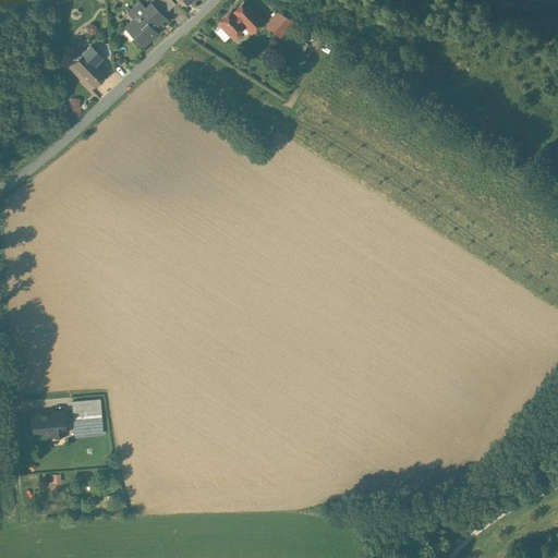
[(144,5),(140,0),(131,9),(137,15),(128,25),(143,43),(156,31),(153,26),(165,15),(160,11),(152,2),(149,1),(144,5)]
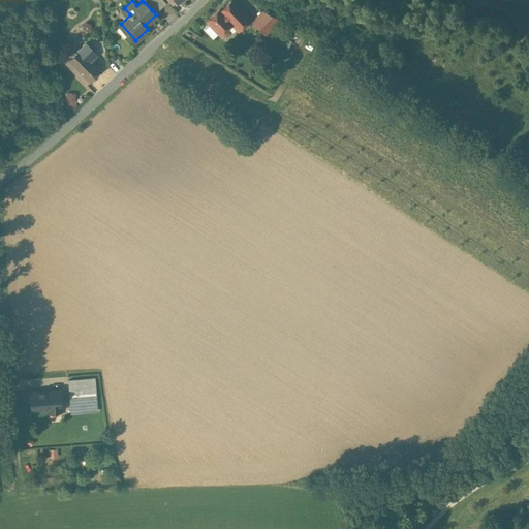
[(162,0),(142,0),(142,1),(144,2),(152,10),(162,0)]
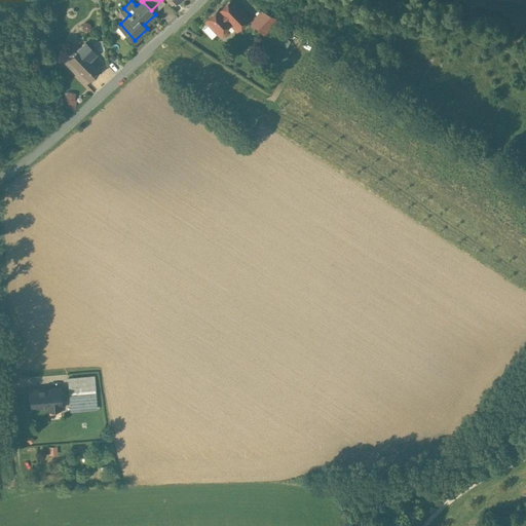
[(231,0),(230,0),(220,10),(218,9),(205,21),(218,34),(220,33),(222,35),(225,35),(227,33),(227,30),(225,27),(230,23),(236,30),(249,19),(231,0)]
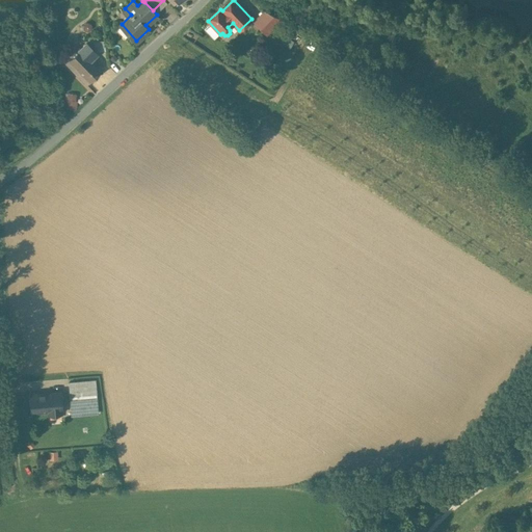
[(283,20),(264,10),(254,21),(266,34),(283,20)]
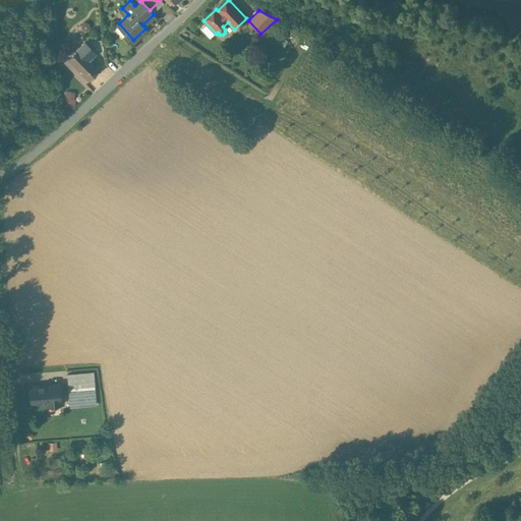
[(93,51),(84,42),(78,47),(84,53),(88,56),(93,51)]
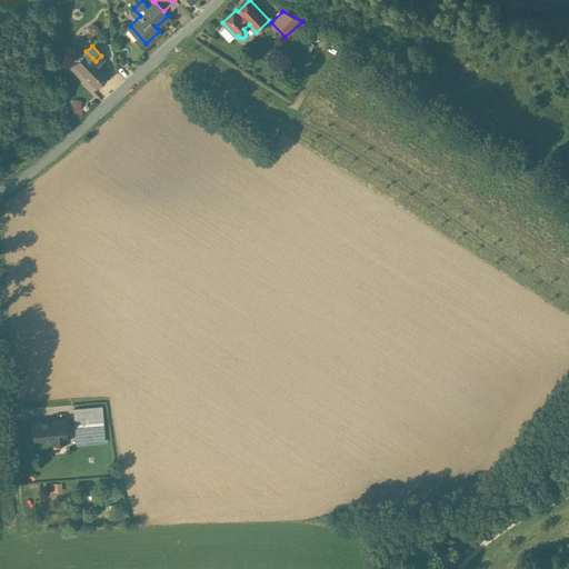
[(92,58),(86,51),(70,68),(92,90),(109,75),(96,61),(92,58)]
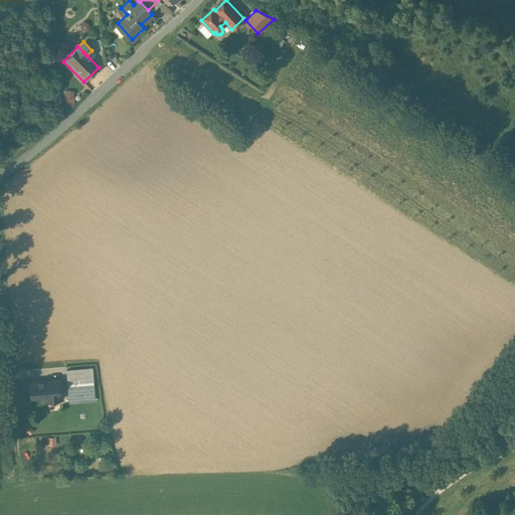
[(64,105),(75,105),(75,90),(65,90),(64,105)]
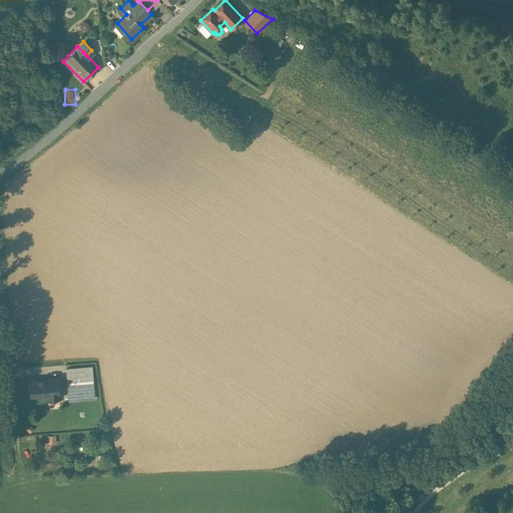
[(92,367),(66,369),(67,384),(76,383),(93,382),(92,367)]
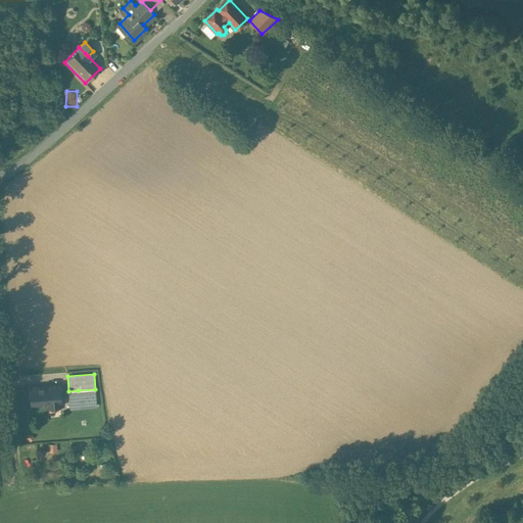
[(60,385),(29,387),(31,406),(47,403),(47,408),(60,407),(59,402),(61,402),(59,386),(60,385)]
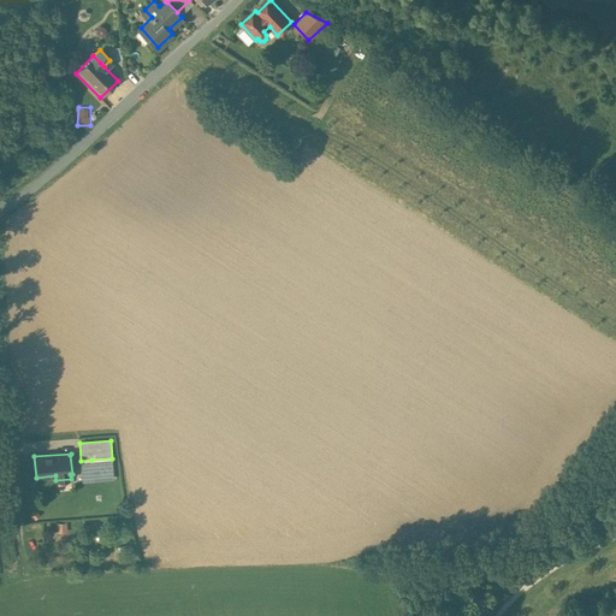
[(112,458),(92,460),(93,475),(113,474),(112,458)]
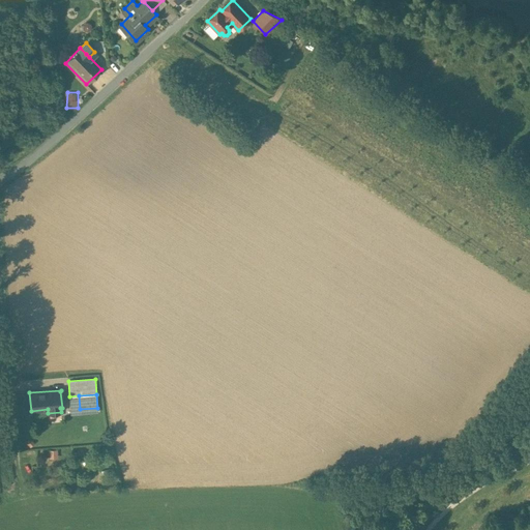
[(79,395),(69,396),(70,410),(80,409),(79,395)]
